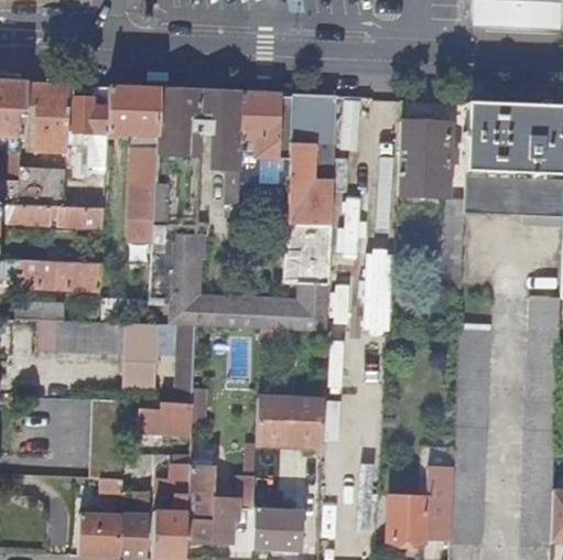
[(471,0),(471,18),(513,19),(562,21),(562,0),(471,0)]
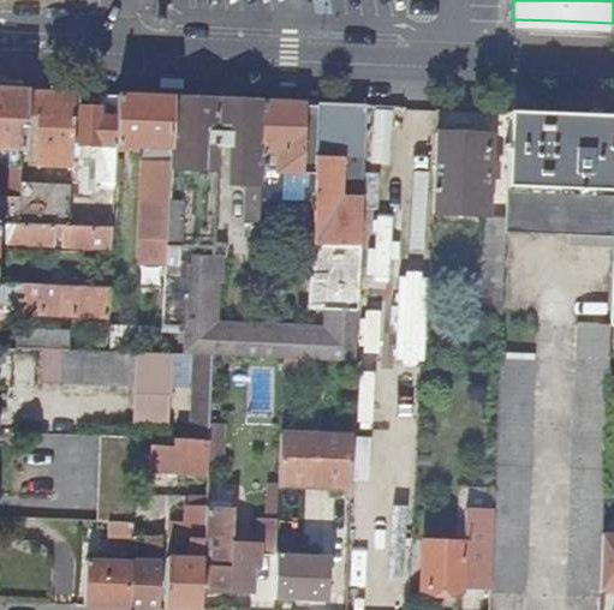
[(25,79),(0,78),(0,88),(25,90),(25,79)]
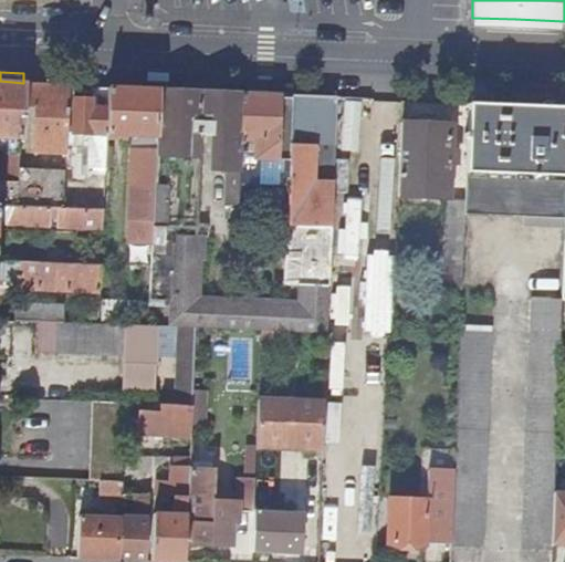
[(0,203),(19,204),(23,105),(24,83),(23,83),(0,81),(0,203)]
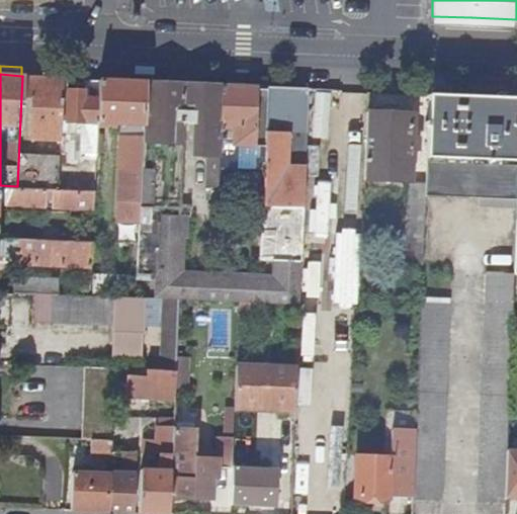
[(227,74),(226,84),(247,85),(269,86),(270,76),(227,74)]
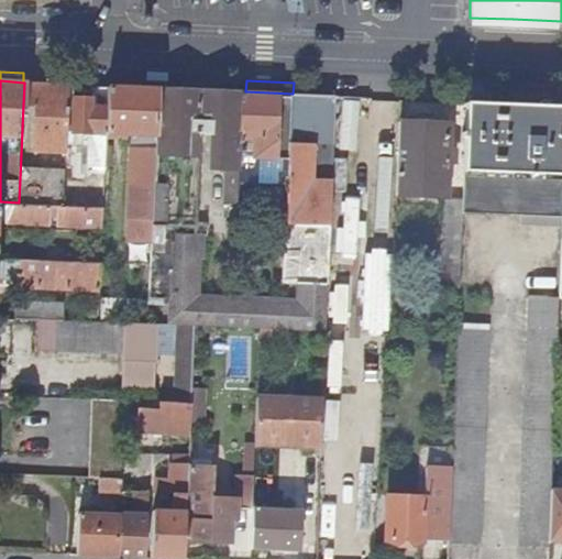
[(37,106),(35,149),(67,150),(69,97),(70,84),(50,84),(24,83),(23,105),(37,106)]
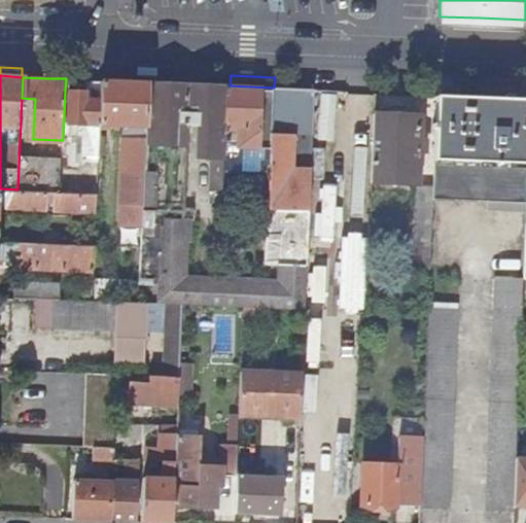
[(66,78),(65,91),(69,91),(69,134),(82,135),(81,165),(93,165),(93,167),(99,167),(101,124),(103,80),(84,79),(66,78)]
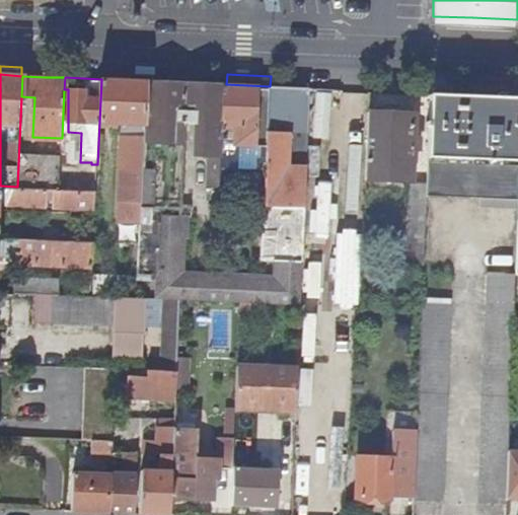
[(144,139),(145,127),(147,81),(126,80),(101,79),(99,122),(124,123),(119,221),(140,222),(144,139)]
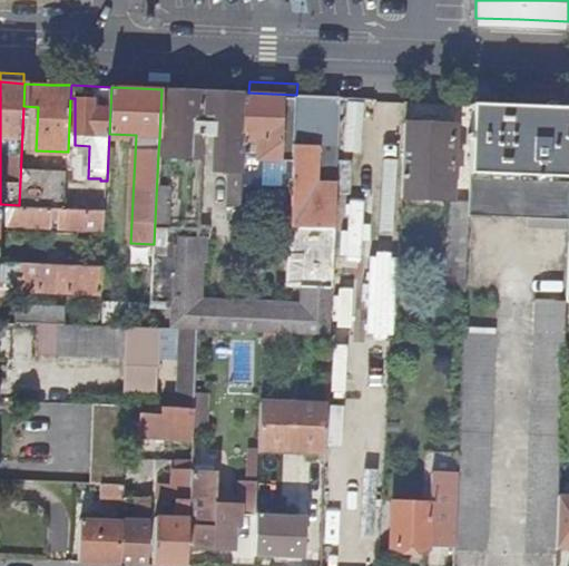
[(242,204),(243,181),(246,93),(205,90),(162,89),(159,139),(174,139),(174,154),(158,153),(154,244),(151,306),(166,308),(166,319),(173,319),(173,327),(198,328),(265,331),(331,333),(335,227),(291,226),(288,284),(308,285),(307,308),(196,303),(197,259),(206,260),(207,236),(209,236),(209,228),(198,228),(203,134),(216,134),(214,168),(227,169),(225,204),(242,204)]
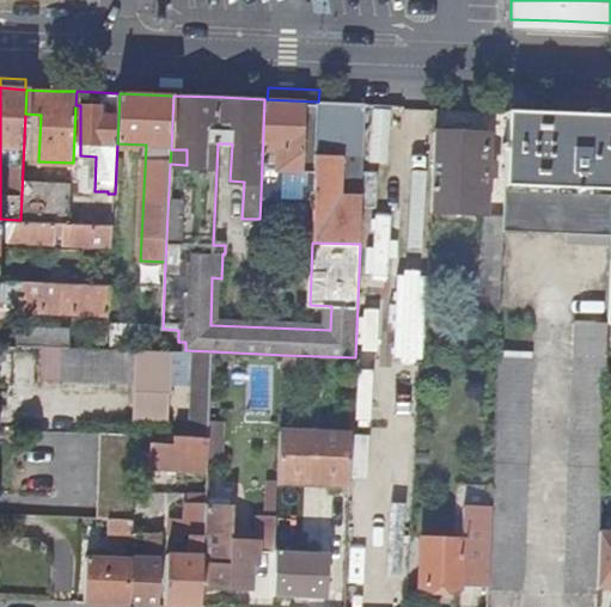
[(267,99),(264,99),(261,194),(276,194),(277,167),(316,169),(318,102),(292,100),(267,99)]
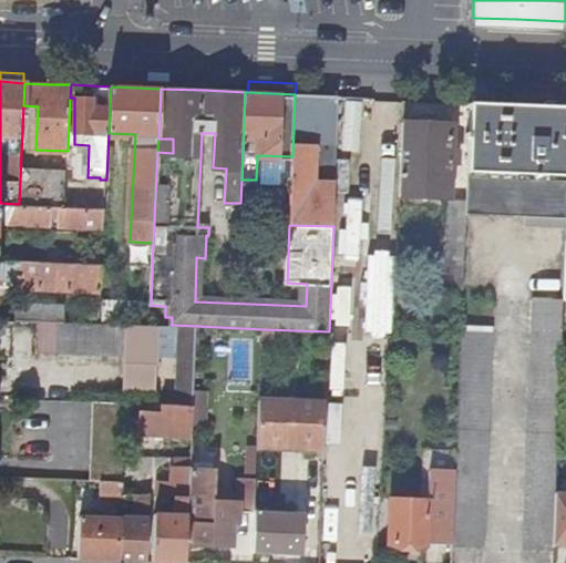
[(292,156),(289,225),(333,226),(339,95),(317,94),(295,94),(292,156)]
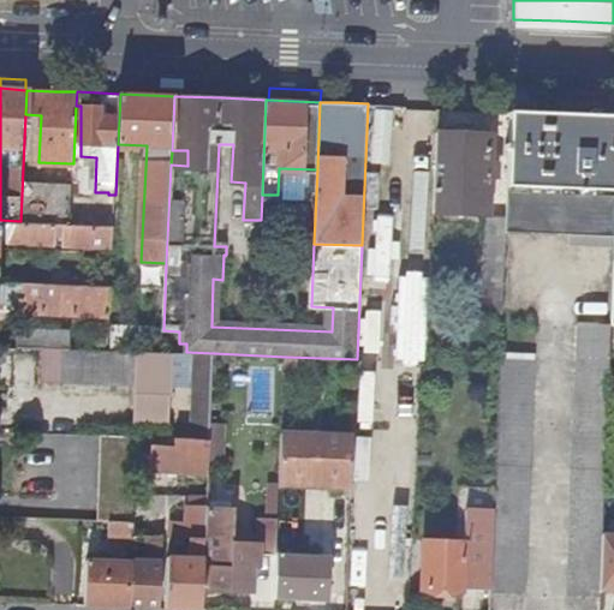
[(507,213),(507,231),(613,233),(613,113),(565,112),(511,109),(507,213)]
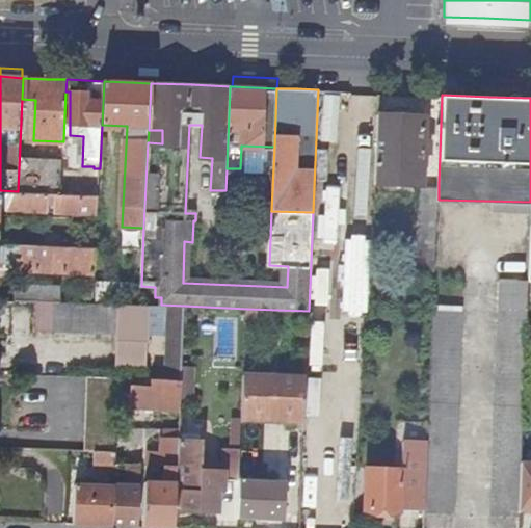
[(426,120),(426,114),(380,113),(377,184),(419,185),(420,175),(424,175),(425,144),(430,144),(430,120),(426,120)]
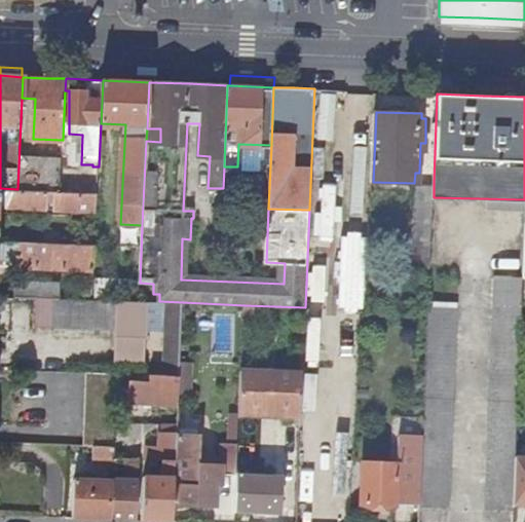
[(335,203),(335,168),(317,168),(316,203),(335,203)]
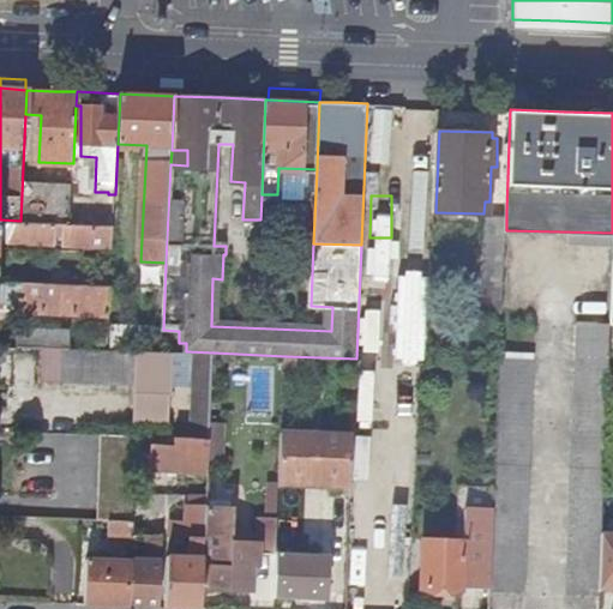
[(488,212),(487,284),(504,284),(506,230),(506,212),(488,212)]
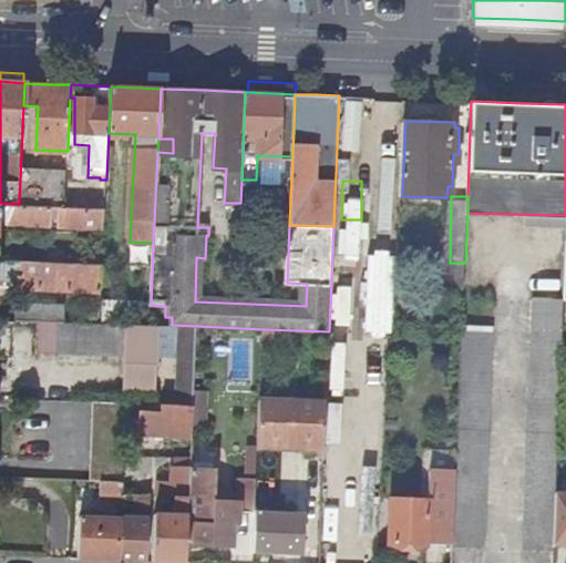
[(104,226),(105,208),(65,206),(19,204),(0,203),(0,215),(2,215),(9,222),(51,224),(51,215),(61,215),(61,225),(104,226)]
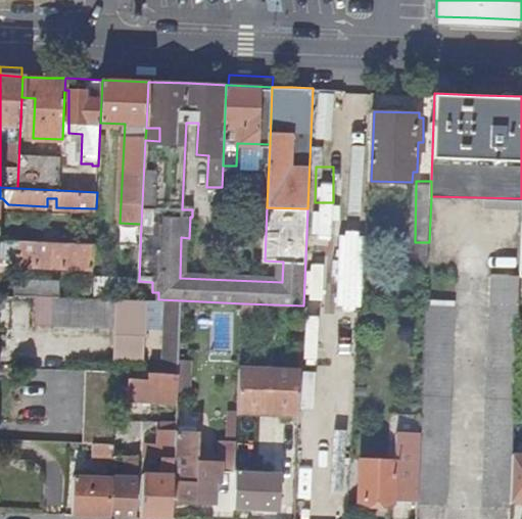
[(93,267),(95,242),(0,238),(0,255),(14,256),(13,264),(93,267)]
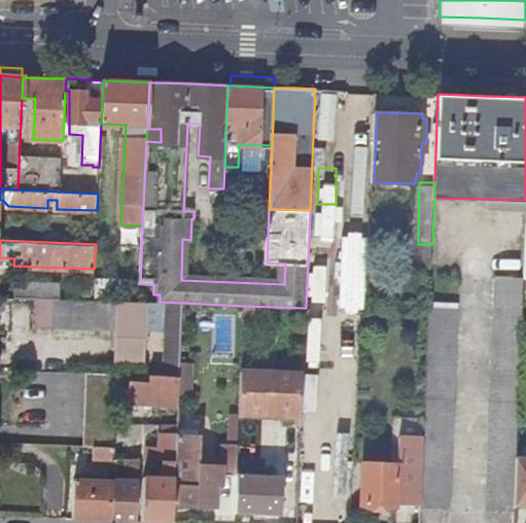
[(496,273),(489,507),(516,508),(521,381),(524,276),(524,274),(496,273)]
